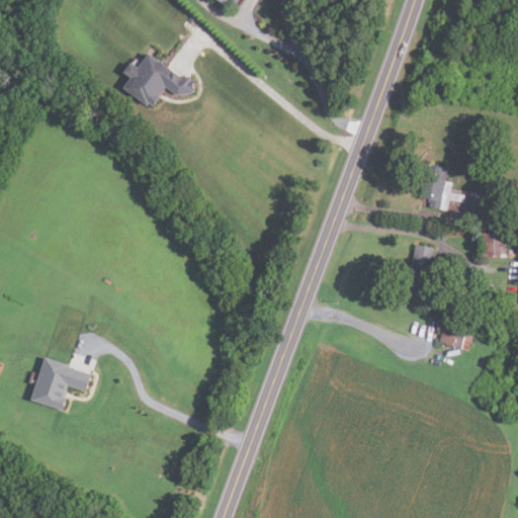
[(154,105),(149,102),(148,104),(124,88),(132,78),(124,73),(131,65),(139,70),(149,55),(181,78),(191,76),(193,93),(177,95),(166,88),(154,105)]
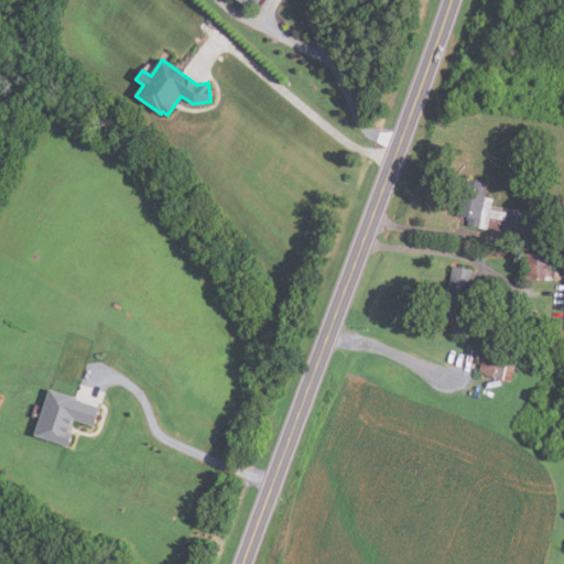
[(487,230),(489,218),(506,220),(507,212),(490,209),(492,199),(484,197),(486,184),(463,180),(456,216),(468,217),(467,226),(487,230)]
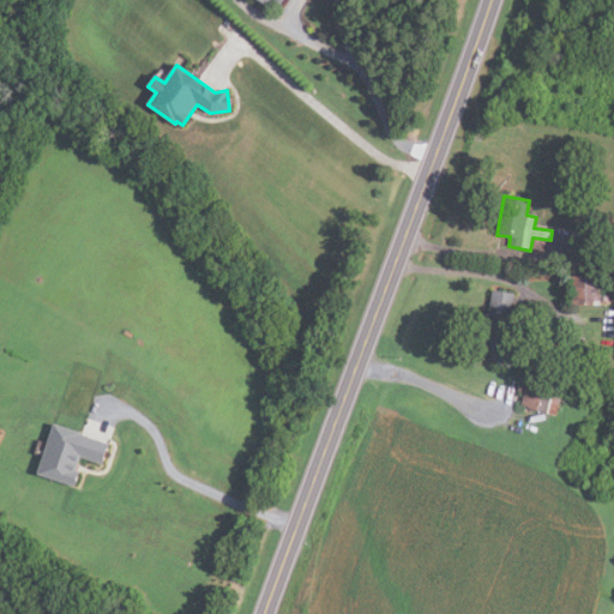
[(571,305),(571,277),(602,277),(601,305),(571,305)]
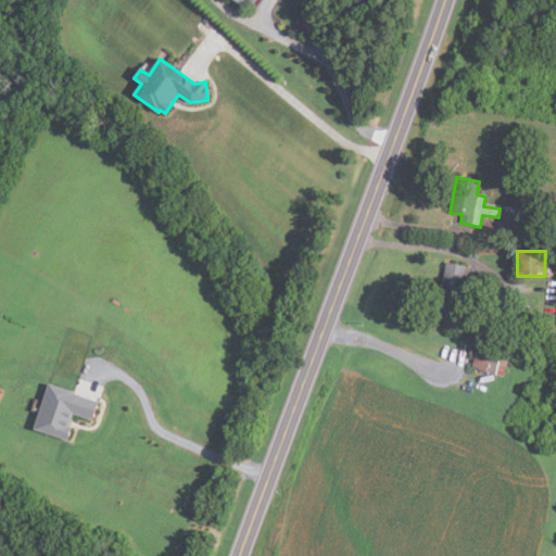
[(445,262),(437,313),(456,316),(466,266),(445,262)]
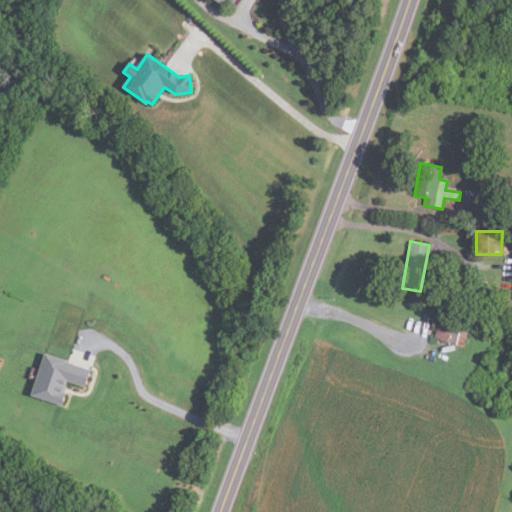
[(462,345),(435,338),(437,329),(432,327),(434,320),(438,321),(441,309),(469,316),(462,345)]
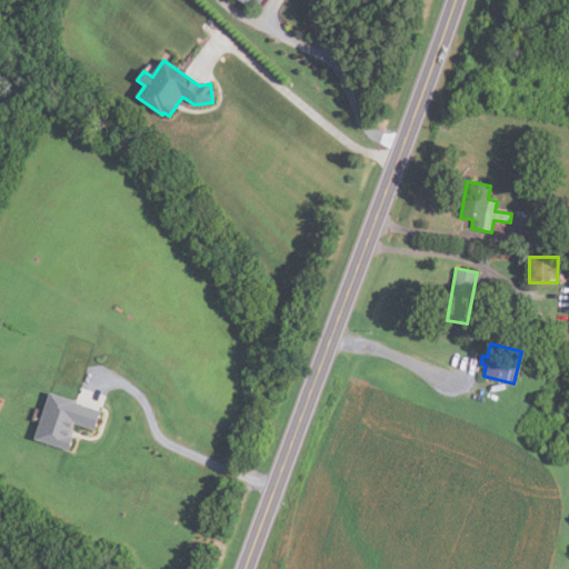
[(35,439),(49,393),(102,410),(96,431),(73,423),(70,436),(75,437),(70,451),(35,439)]
